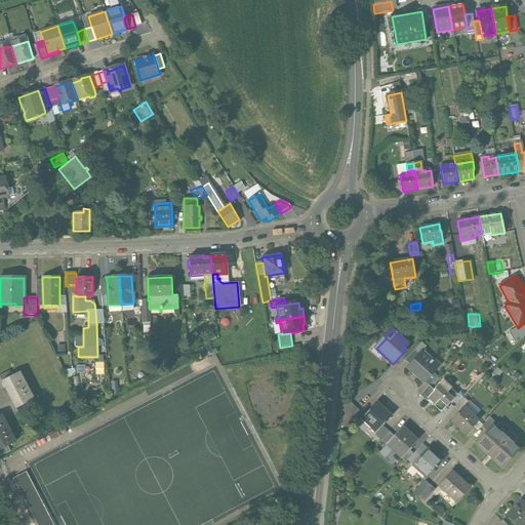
[(409,365),(419,355),(414,350),(405,361),(409,365)]
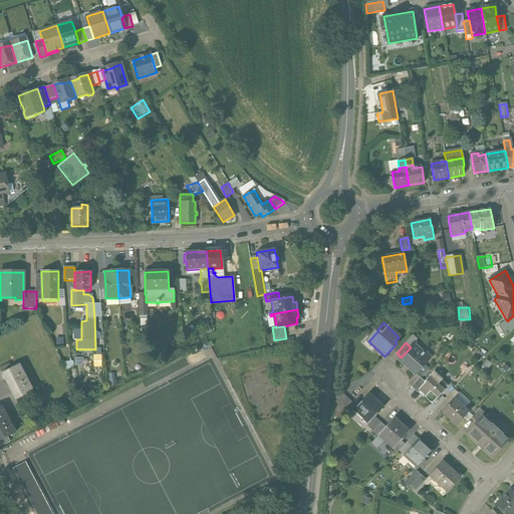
[(401,357),(399,359),(415,374),(427,361),(422,356),(427,351),(425,349),(422,353),(413,344),(411,347),(401,357)]
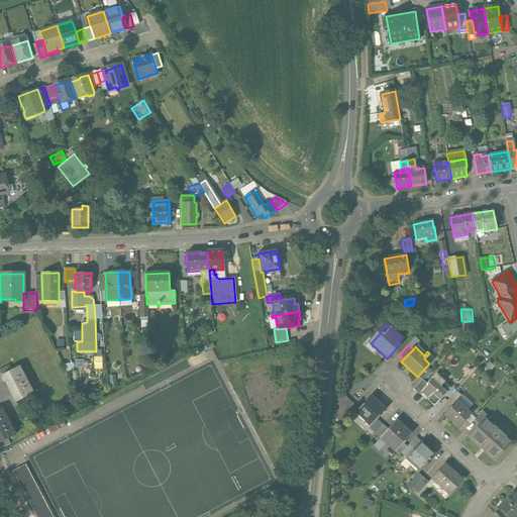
[(0,371),(2,376),(3,375),(12,371),(9,365),(0,370),(0,371)]
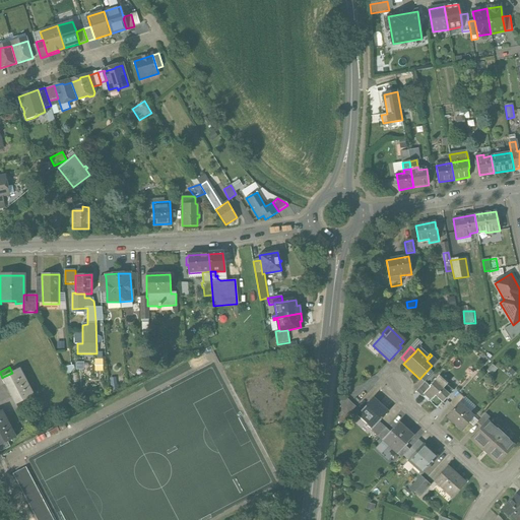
[(12,373),(3,377),(6,383),(5,384),(16,404),(25,399),(34,395),(19,369),(12,373)]
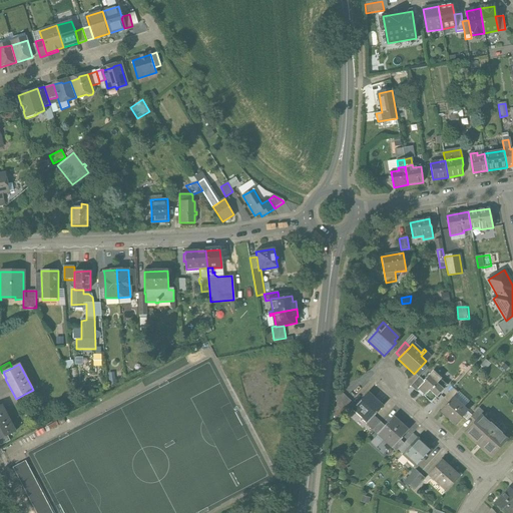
[(424,381),(423,382),(424,383),(418,389),(419,390),(425,395),(424,396),(431,402),(447,385),(441,379),(443,377),(434,370),(424,381)]
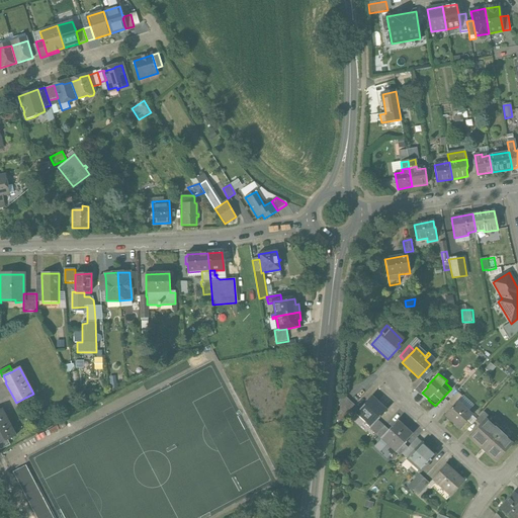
[(422,393),(428,386),(427,385),(428,384),(423,380),(414,391),(420,396),(423,394),(422,393)]
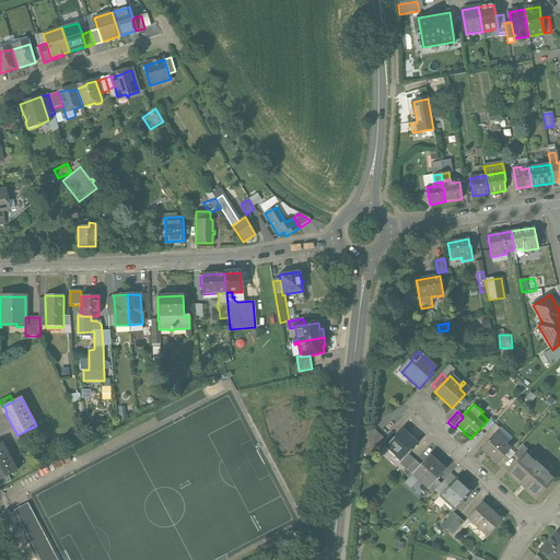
[(490,439),(494,434),(499,429),(493,424),(485,434),(490,439)]
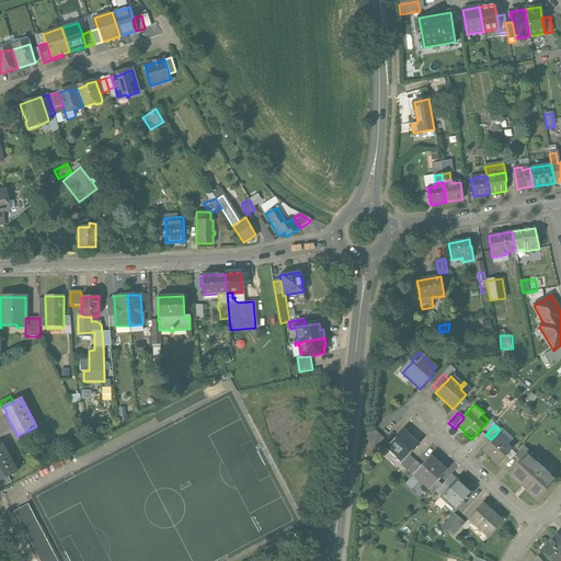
[(27,431),(18,436),(20,442),(31,436),(27,431)]
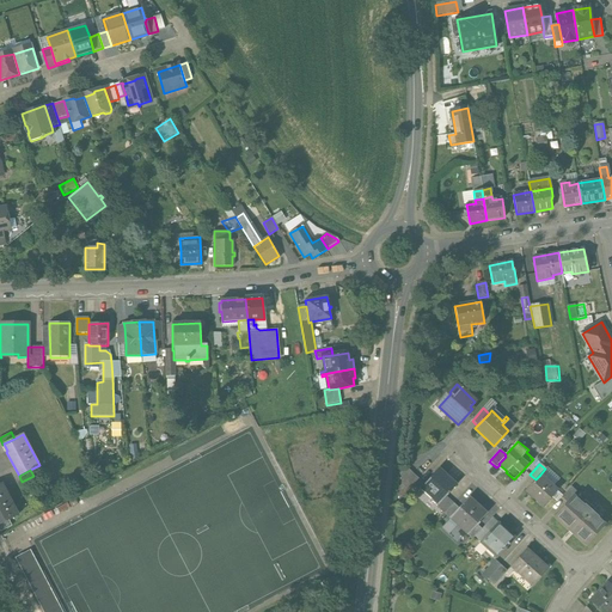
[(456,485),(439,470),(424,484),(421,488),(422,489),(424,487),(434,495),(432,497),(439,505),(446,496),(456,485)]
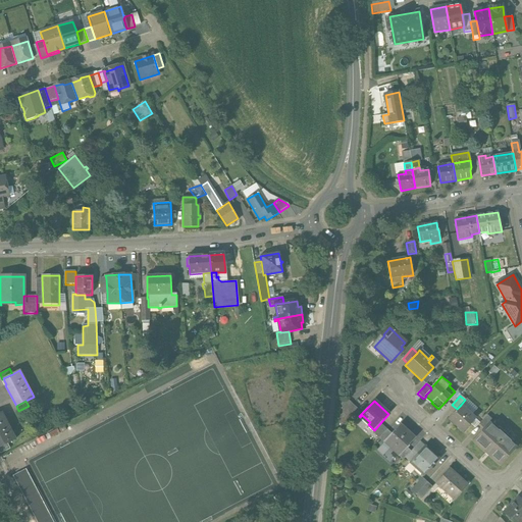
[(349,418),(357,409),(352,404),(343,413),(349,418)]
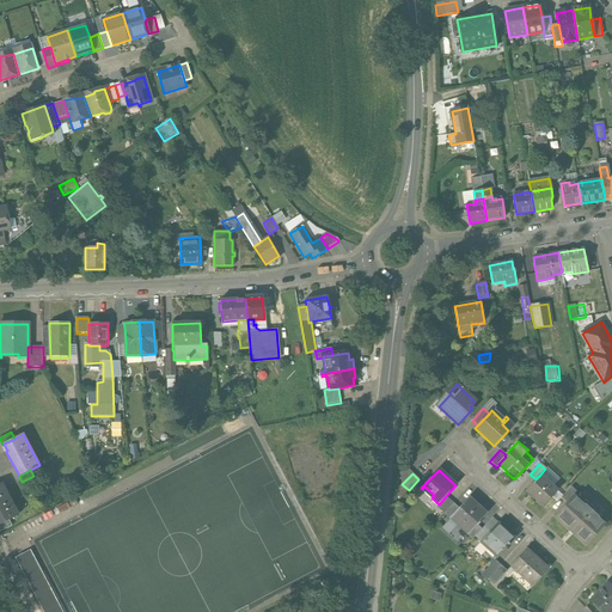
[(558,490),(540,475),(536,479),(526,490),(543,507),(551,497),(557,491),(558,490)]
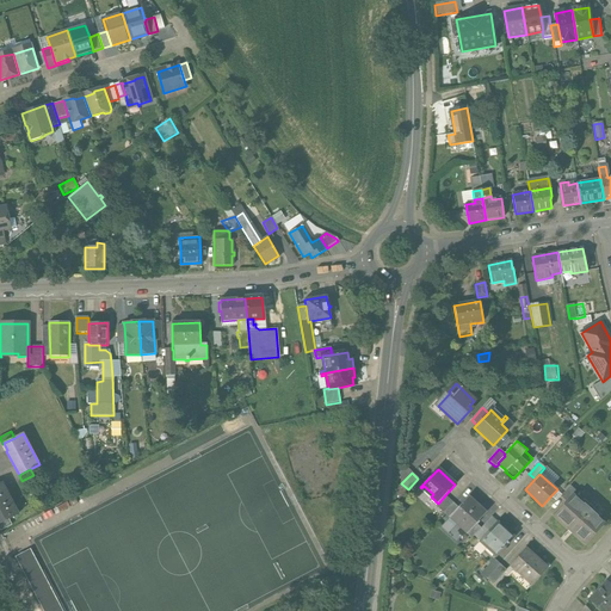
[(420,487),(424,483),(418,479),(408,489),(414,494),(420,487)]
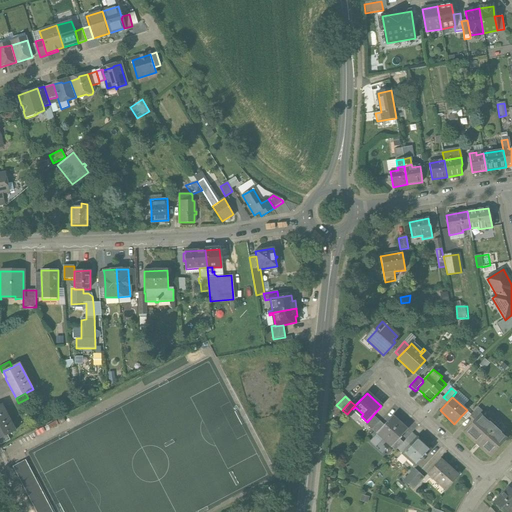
[(15,431),(1,404),(0,405),(0,438),(7,435),(15,431)]
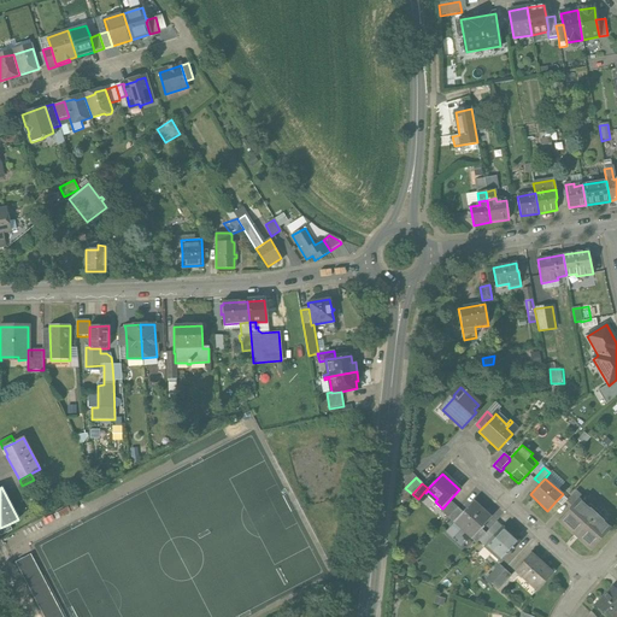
[(576,491),(566,500),(565,501),(571,506),(577,499),(579,500),(582,497),(576,491)]
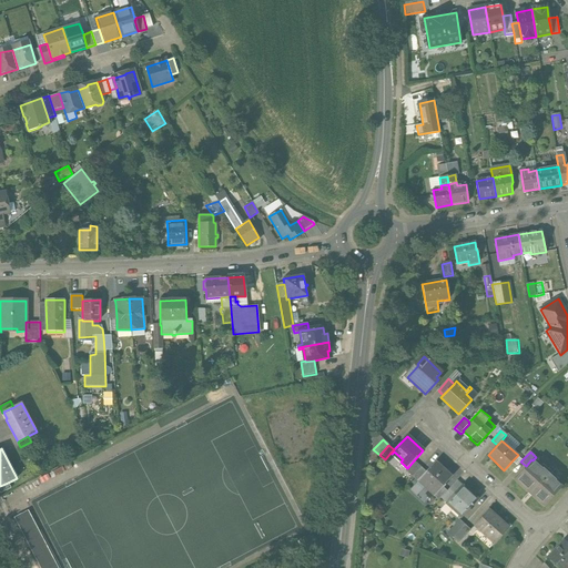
[(521,460),(517,456),(511,462),(517,466),(520,462),(521,460)]
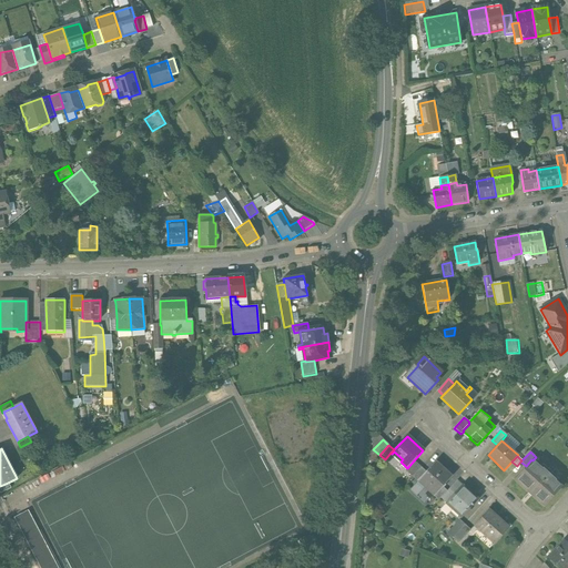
[(533,460),(531,459),(526,466),(514,479),(544,507),(561,487),(557,483),(560,479),(543,464),(539,467),(533,460)]
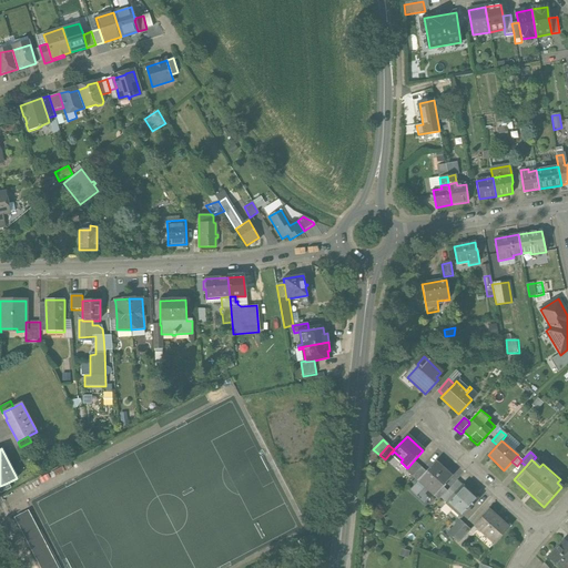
[(414,460),(407,468),(405,470),(413,477),(421,467),(414,460)]
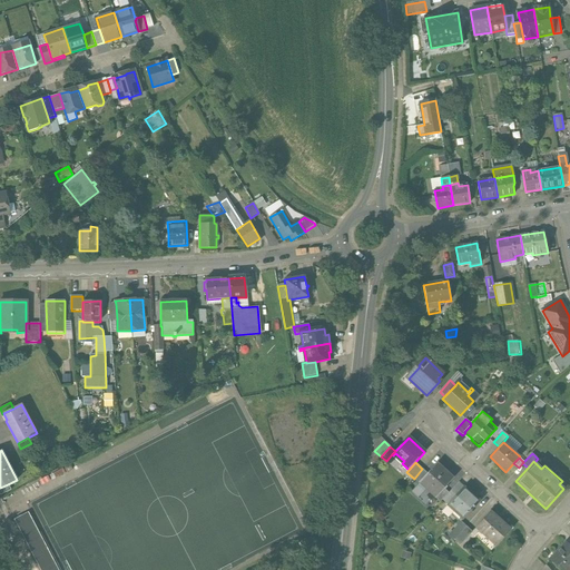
[(453,479),(438,463),(428,474),(419,483),(435,498),(443,489),(453,479)]
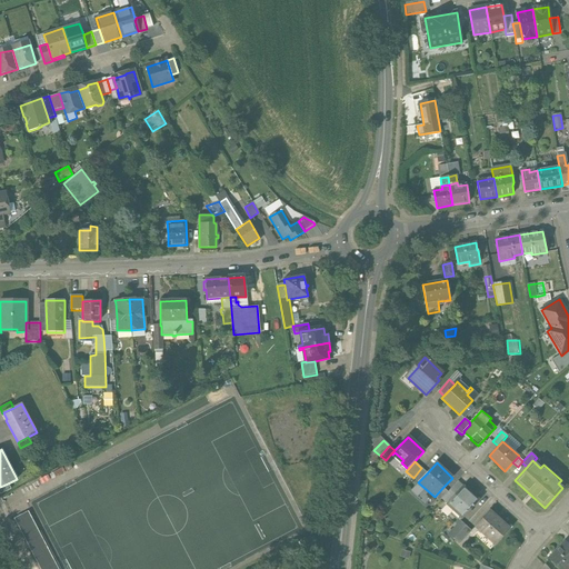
[(421,468),(413,478),(418,482),(427,473),(421,468)]
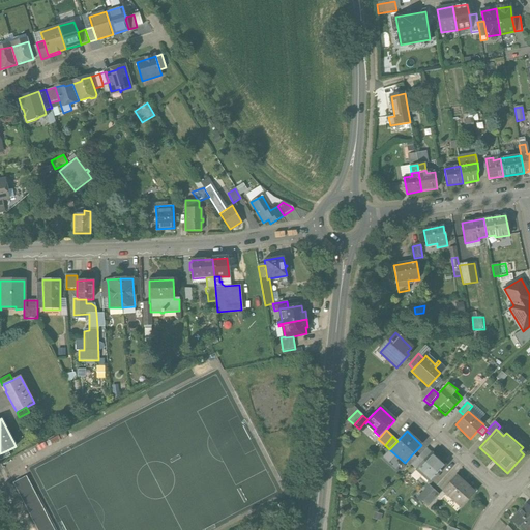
[(7,450),(0,453),(0,461),(10,455),(7,450)]
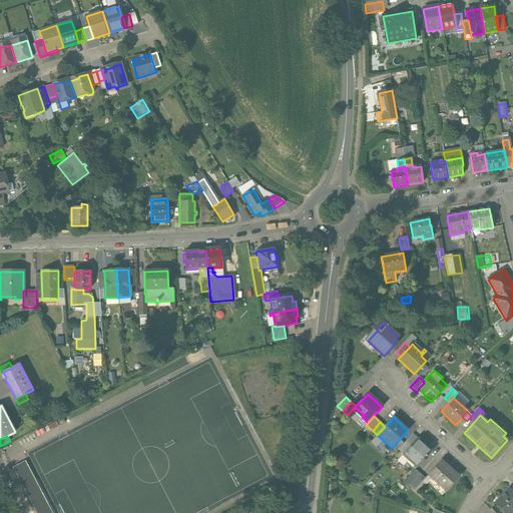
[(432,452),(417,439),(403,454),(417,468),(432,452)]
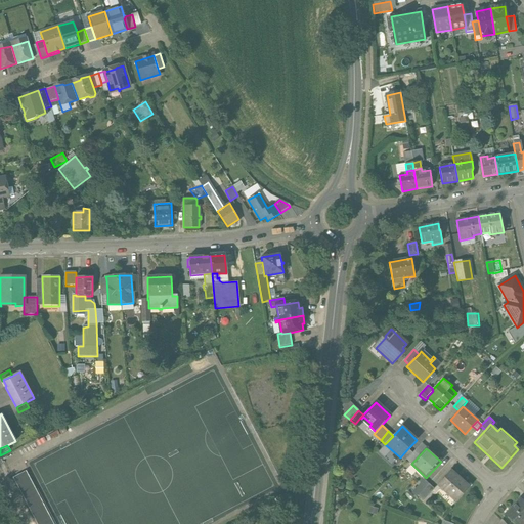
[(407,449),(400,457),(404,462),(412,453),(407,449)]
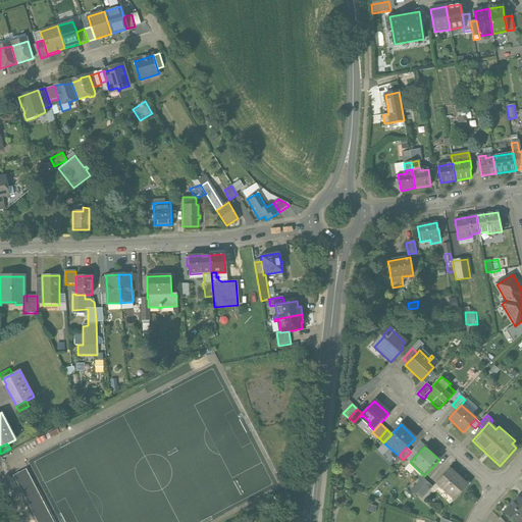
[(53,521),(25,469),(13,476),(37,521),(53,521)]
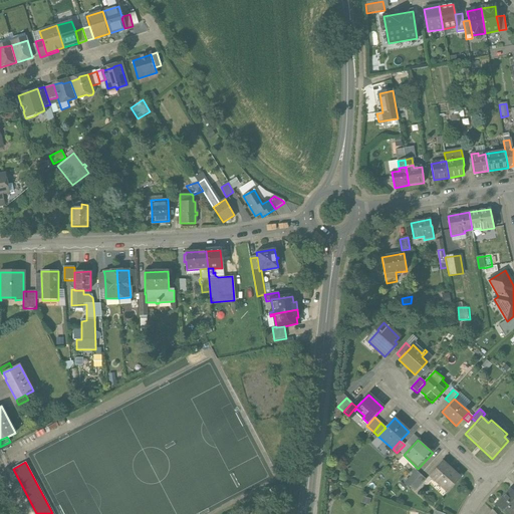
[(461,478),(443,462),(430,476),(448,492),(461,478)]
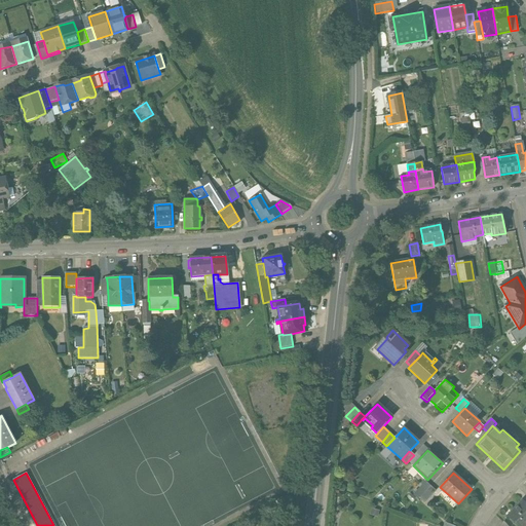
[(430,486),(425,482),(414,493),(419,498),(430,486)]
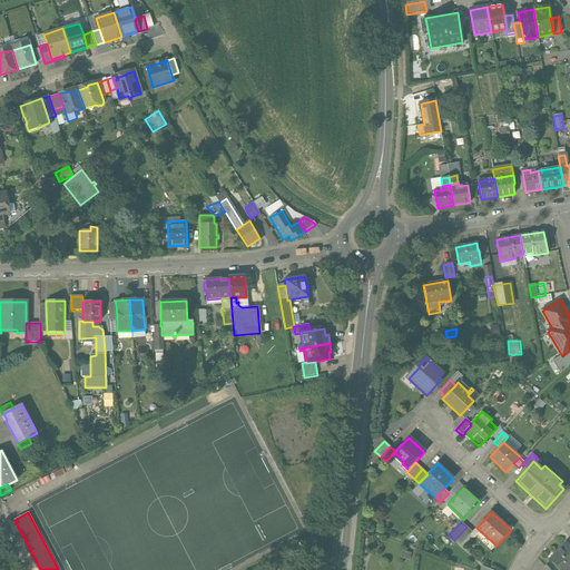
[(472,532),(467,527),(454,540),(460,546),(472,532)]
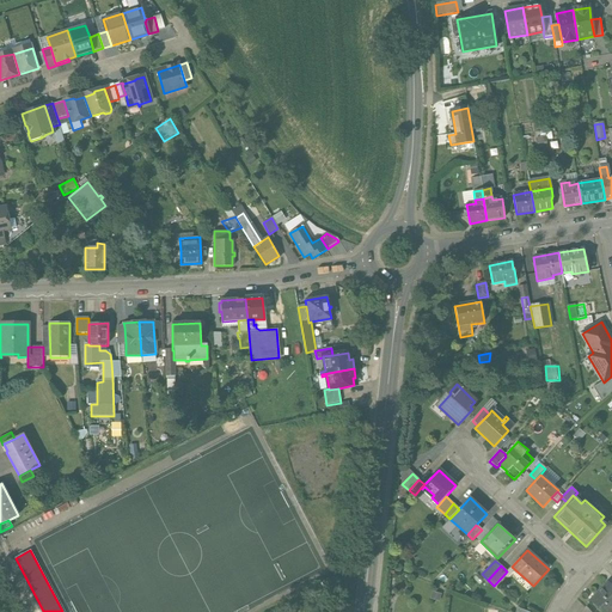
[(611,611),(611,586),(609,583),(592,601),(603,611),(611,611)]
